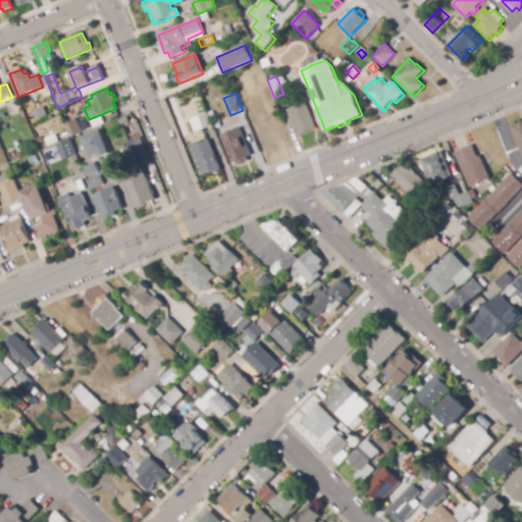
[(288,109),(307,102),(317,127),(298,136),(288,109)]
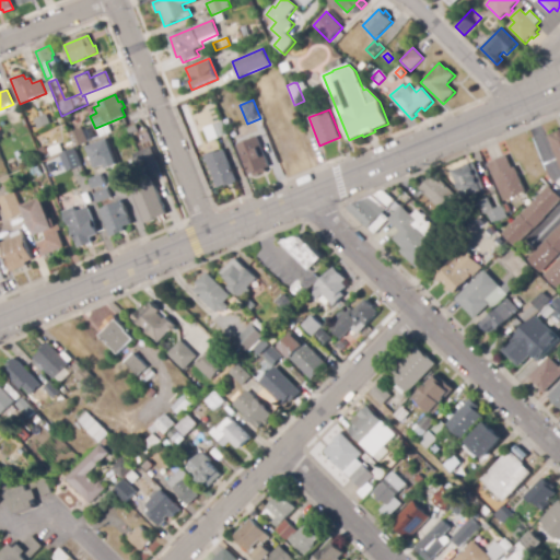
[(31,132),(25,118),(33,115),(38,129),(31,132)]
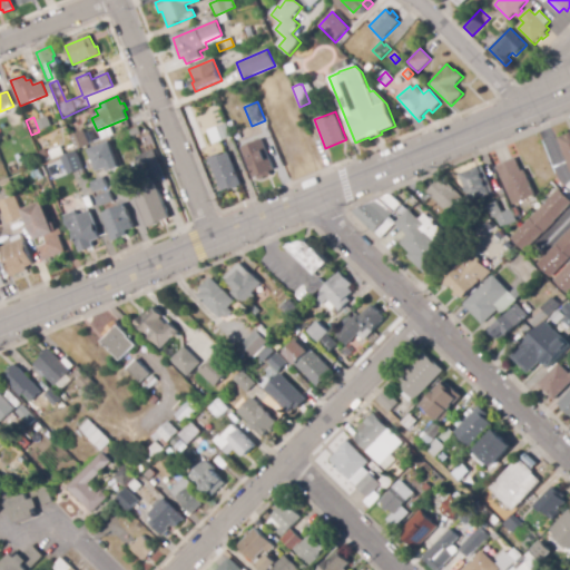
[(223,141),(217,127),(227,124),(232,138),(223,141)]
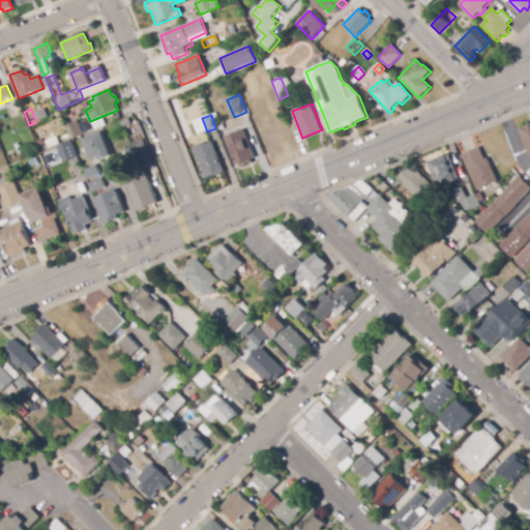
[(94,130),(91,123),(101,119),(105,125),(94,130)]
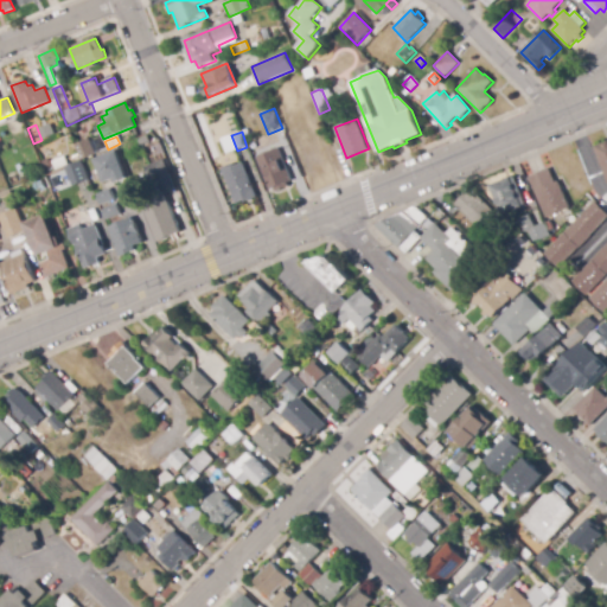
[(81,160),(74,145),(89,138),(95,154),(81,160)]
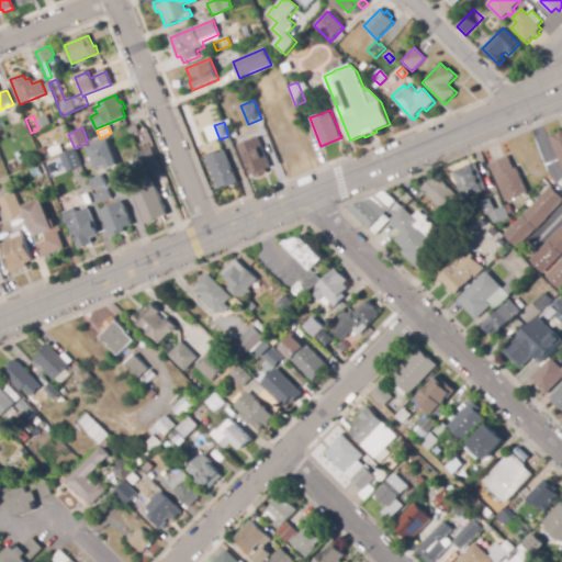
[(561,164),(551,136),(561,131),(561,164)]
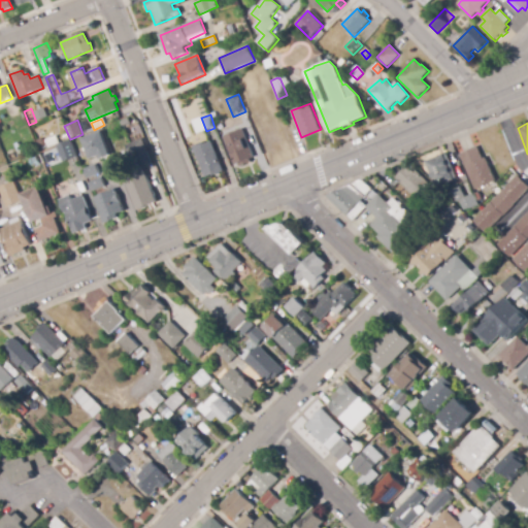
[(240,167),(239,164),(235,166),(224,137),(243,129),(255,158),(251,159),(252,163),(240,167)]
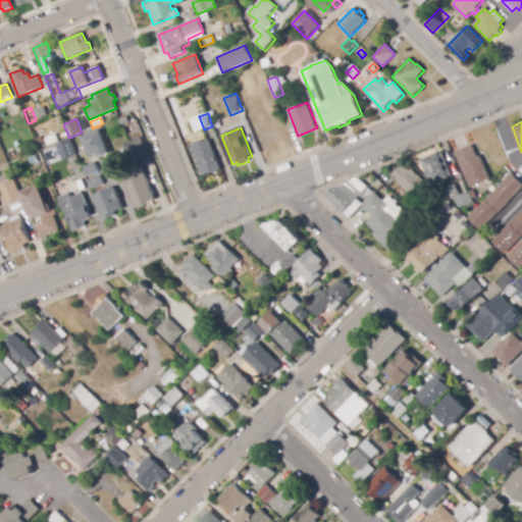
[(98,158),(96,154),(88,158),(80,138),(99,131),(108,154),(98,158)]
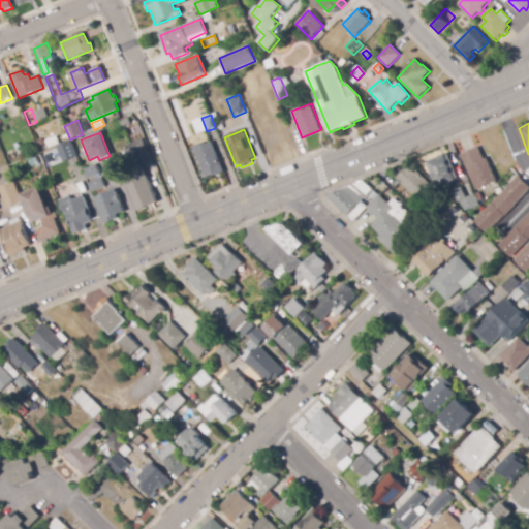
[(49,149),(45,142),(56,136),(59,144),(49,149)]
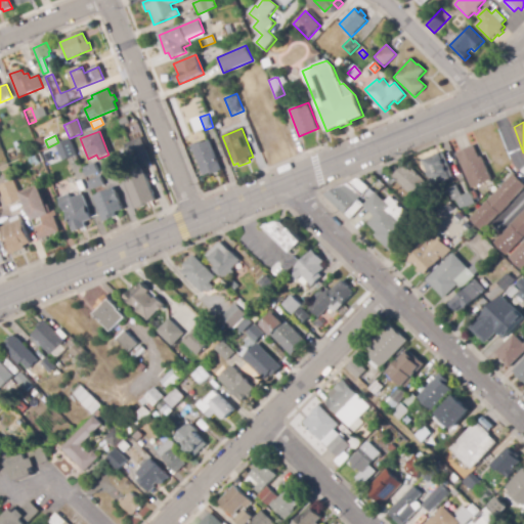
[(44,167),(38,153),(70,139),(77,156),(62,162),(61,161),(44,167)]
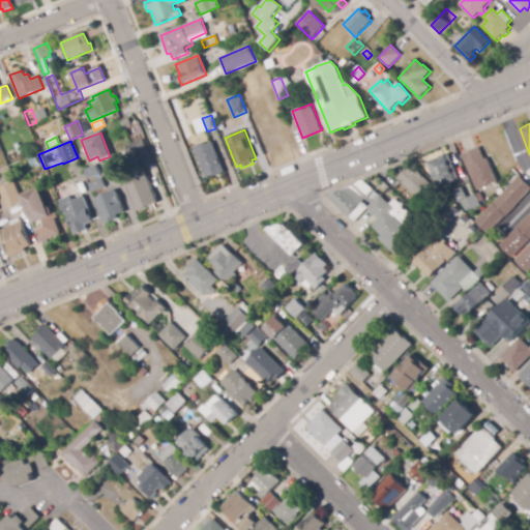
[(195,147),(211,141),(223,170),(206,176),(195,147)]
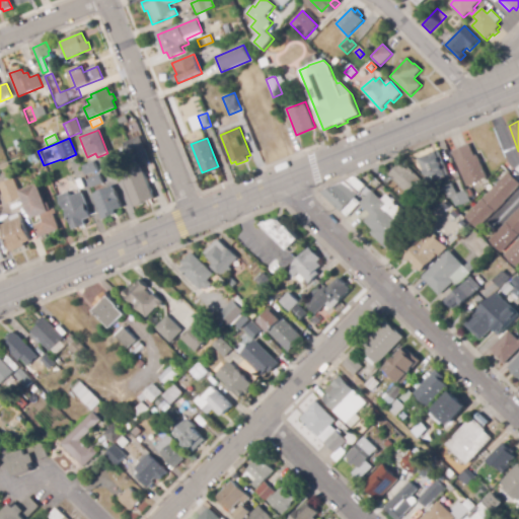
[(452,151),(470,144),(474,155),(477,154),(488,177),(466,187),(452,151)]
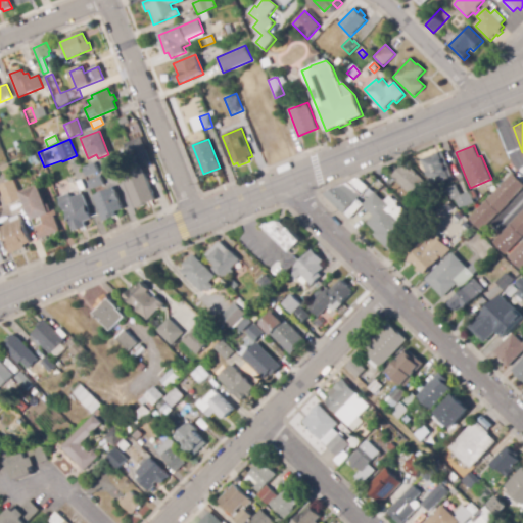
[(142,165),(137,153),(145,150),(150,162),(142,165)]
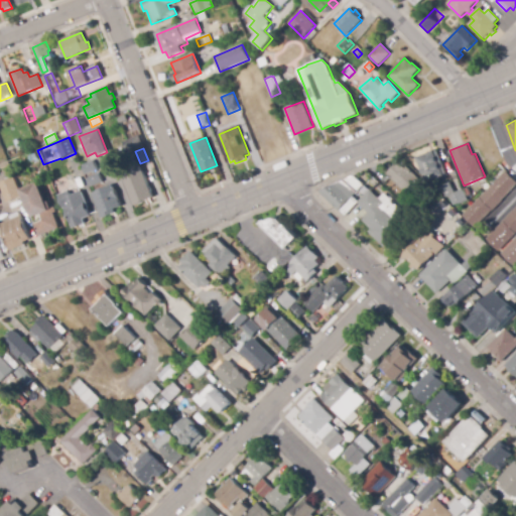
[(427,182),(417,158),(434,151),(441,168),(444,167),(446,174),(427,182)]
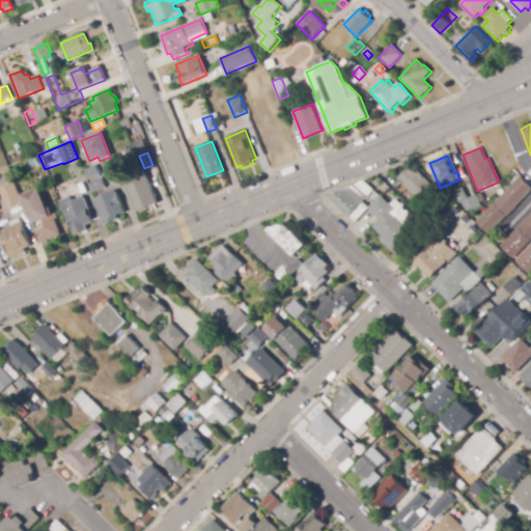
[(32,168),(30,162),(37,159),(40,165),(32,168)]
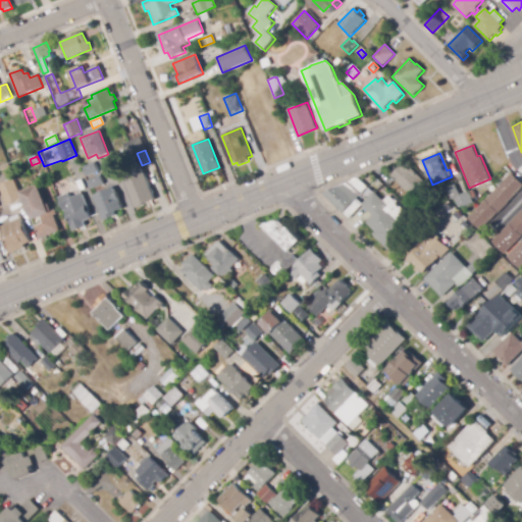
[(87,177),(83,168),(95,163),(99,172),(87,177)]
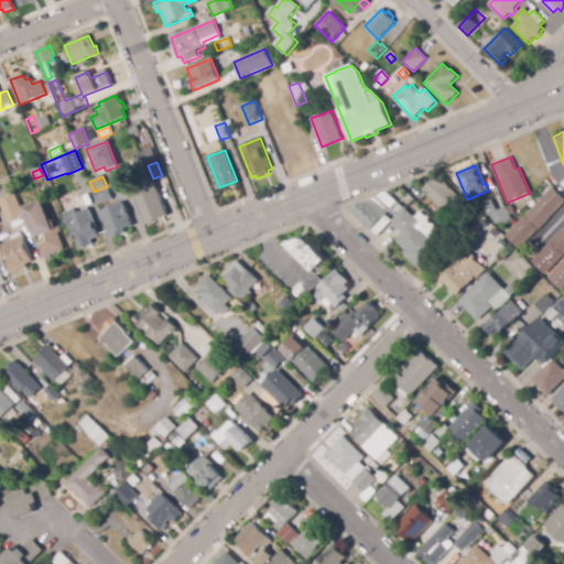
[(446,214),(423,190),(424,190),(422,187),(426,181),(431,184),(436,177),(443,184),(445,182),(458,197),(455,202),(456,204),(446,214)]
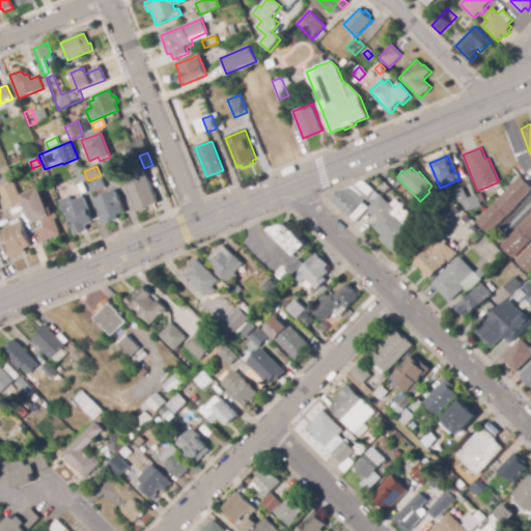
[(139,213),(126,179),(145,171),(159,204),(139,213)]
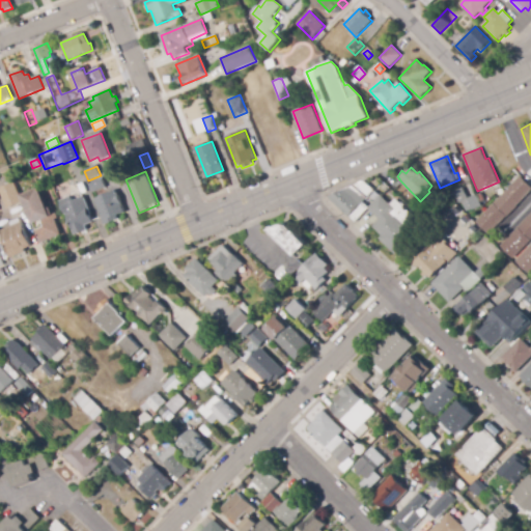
[(475,220),(521,175),(530,186),(530,192),(490,233),(475,220)]
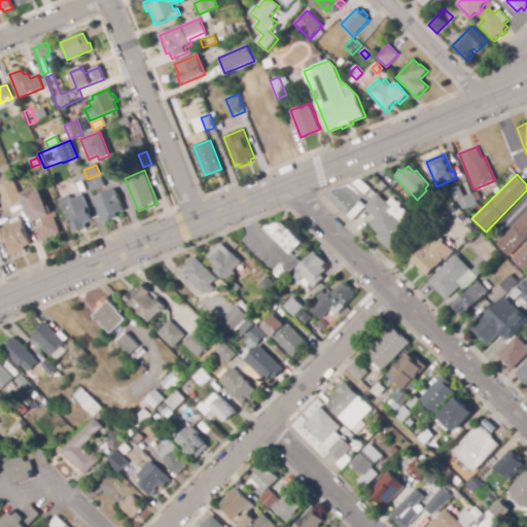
[(92,191),(89,183),(102,178),(105,186),(92,191)]
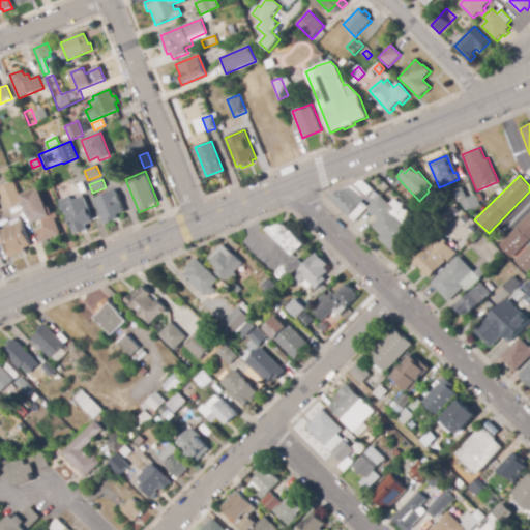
[(350,186),(365,199),(371,203),(379,194),(362,180),(350,186)]
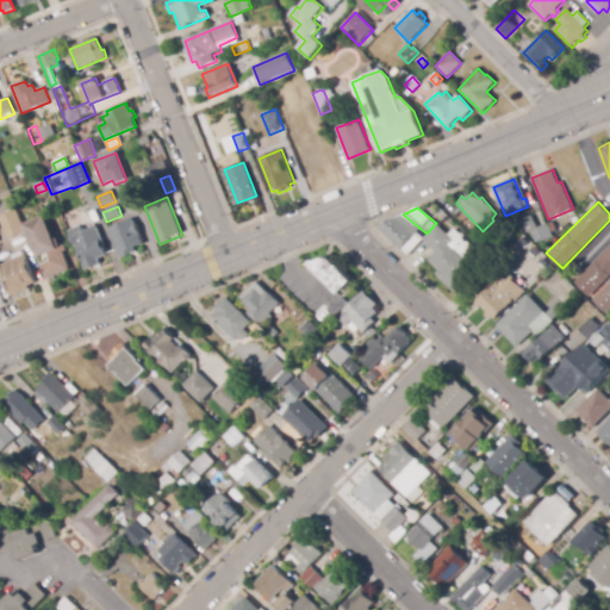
[(6,241),(0,223),(0,216),(17,210),(26,232),(6,241)]
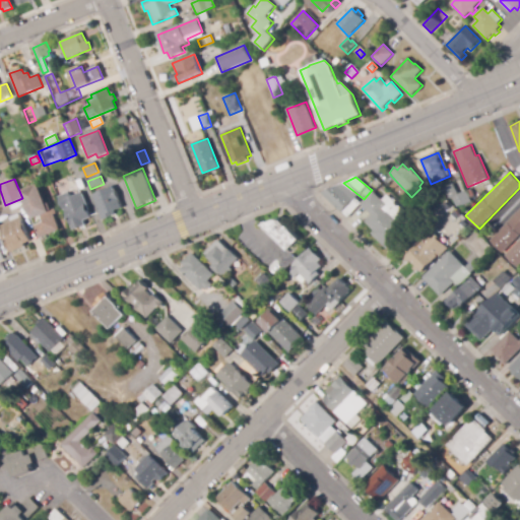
[(321,192),(342,211),(359,195),(343,183),(321,192)]
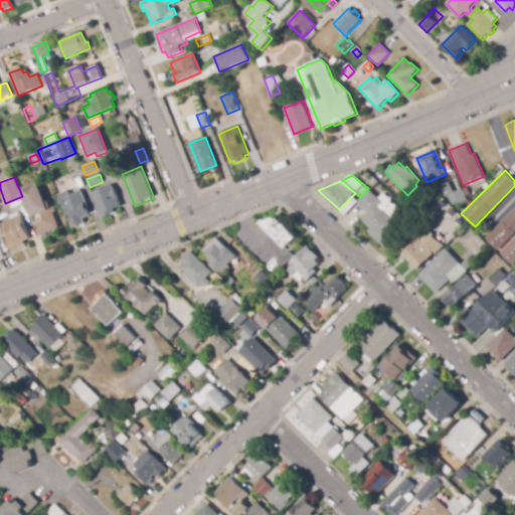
[(39,236),(20,190),(38,182),(46,202),(49,201),(51,208),(54,207),(56,212),(54,213),(60,228),(39,236)]
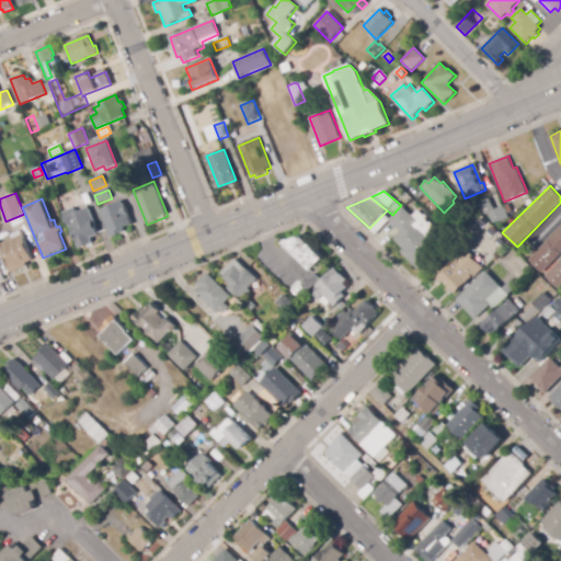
[(80,249),(71,226),(69,227),(64,214),(76,208),(73,205),(86,199),(96,226),(95,226),(100,236),(91,239),(93,243),(80,249)]
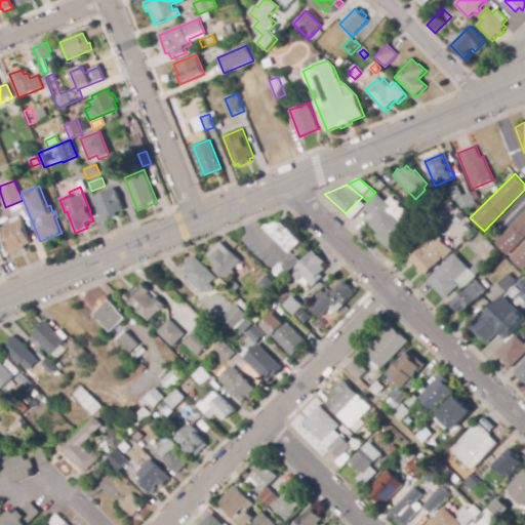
[(105,223),(94,197),(115,189),(117,193),(117,192),(122,202),(121,203),(124,211),(117,214),(118,217),(105,223)]
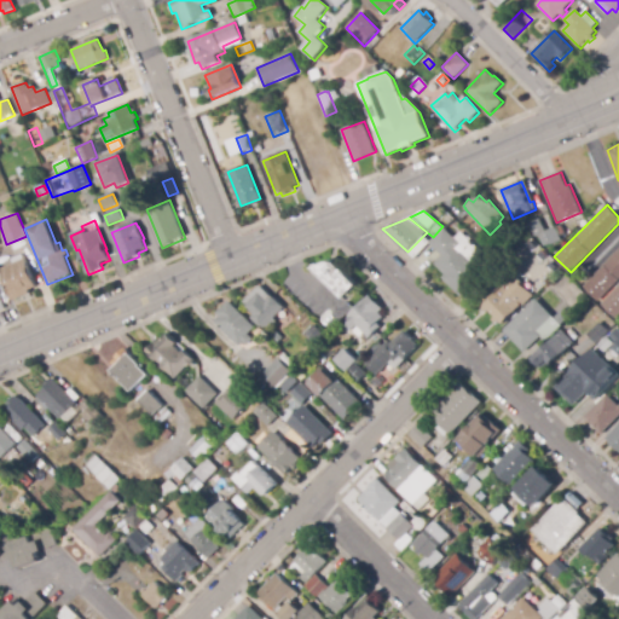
[(530,236),(526,229),(536,224),(539,232),(530,236)]
